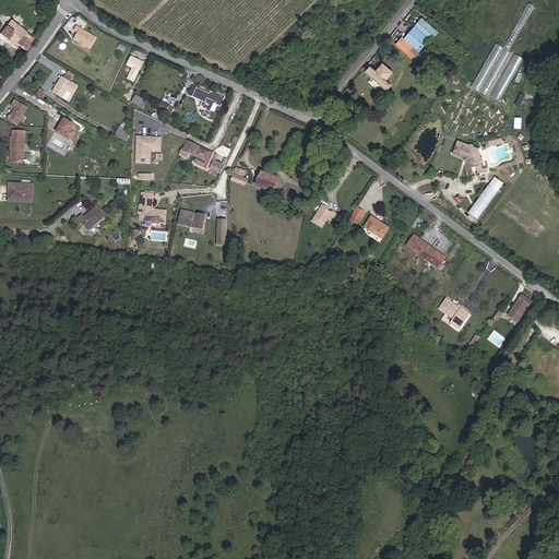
[(33,39),(26,34),(27,34),(8,18),(0,27),(0,38),(14,50),(19,45),(25,50),(33,39)]
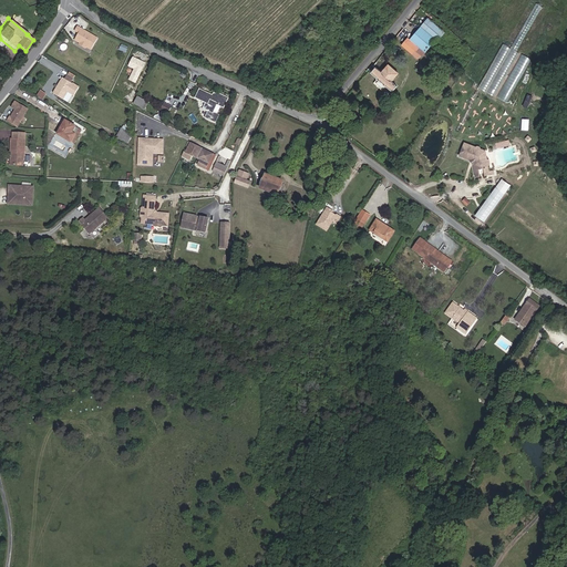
[(433,43),(436,40),(437,41),(445,32),(429,18),(421,27),(410,40),(424,53),(433,43)]
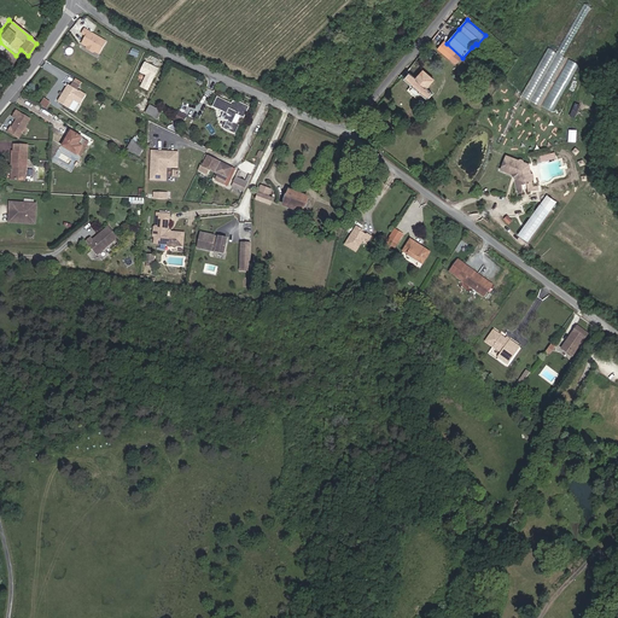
[(98,54),(106,41),(86,29),(83,34),(86,36),(83,41),(89,45),(87,47),(87,48),(93,52),(93,51),(98,54)]
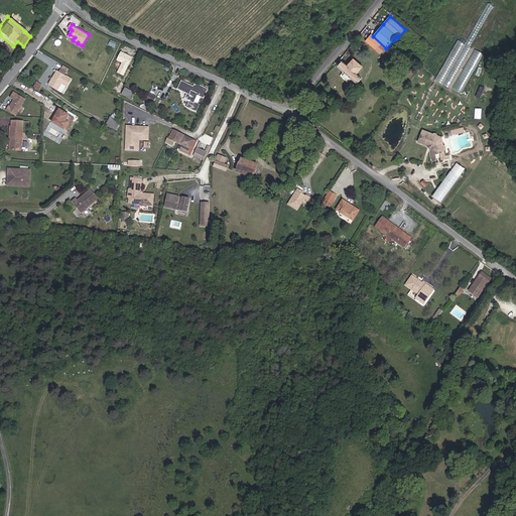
[(380,53),(386,48),(373,36),(371,34),(365,41),(380,53)]
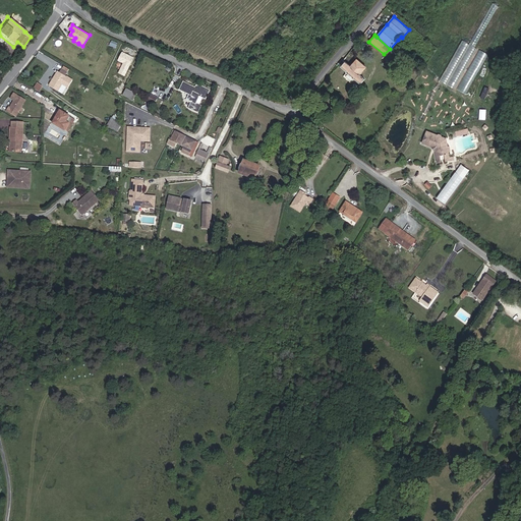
[(0,39),(11,49),(13,47),(0,36),(0,39)]
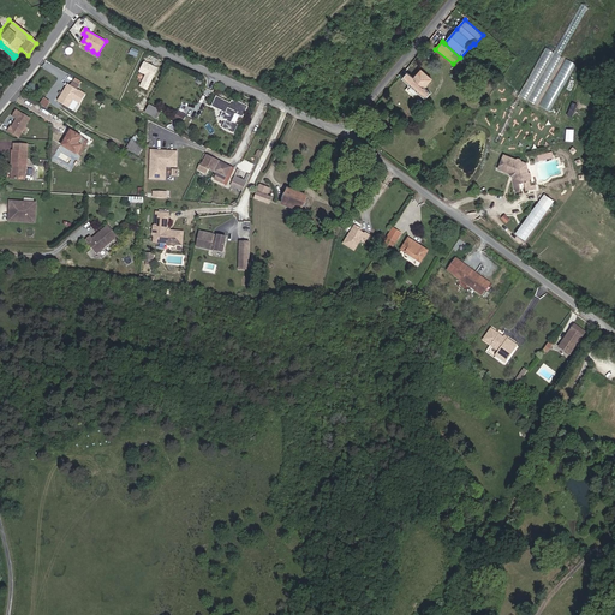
[(544,47),(520,96),(538,105),(562,55),(544,47)]
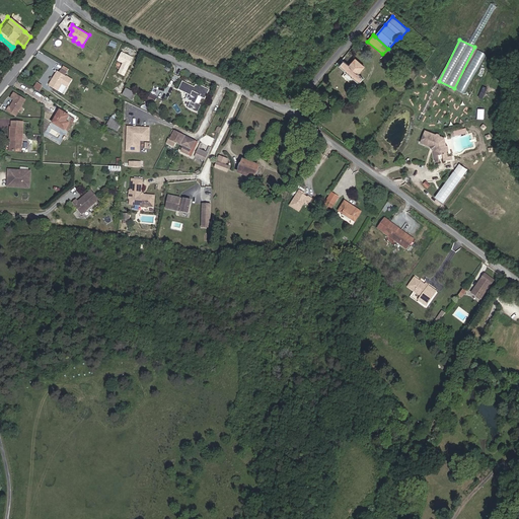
[(477,50),(457,89),(464,93),(485,53),(477,50)]
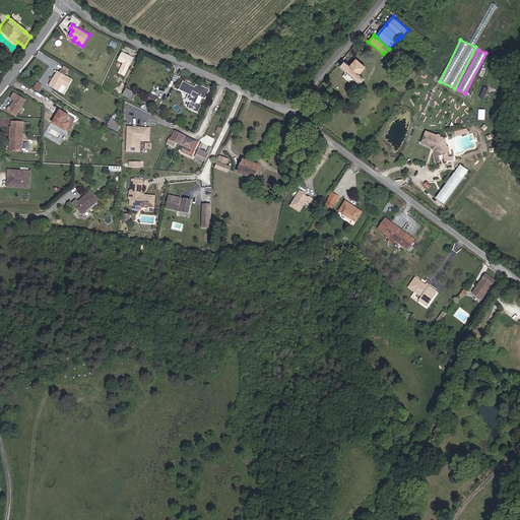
[(129,66),(133,58),(122,53),(118,60),(129,66)]
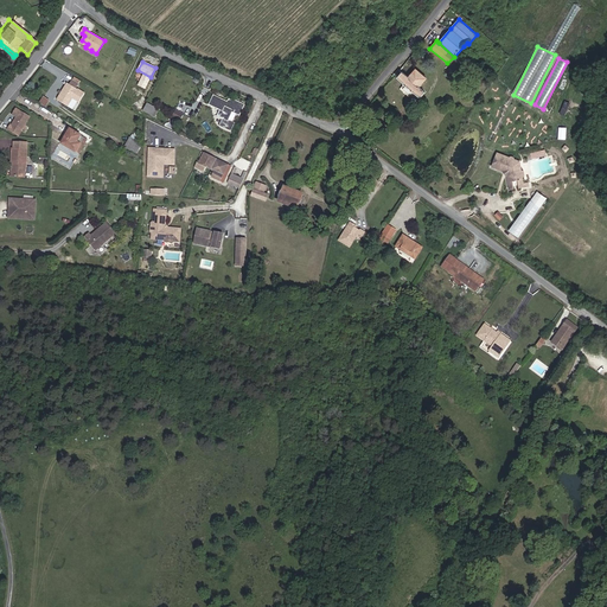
[(426,93),(420,87),(427,78),(416,69),(409,77),(402,72),(397,78),(403,83),(403,84),(406,85),(402,89),(409,94),(411,91),(413,93),(414,93),(421,98),(426,93)]
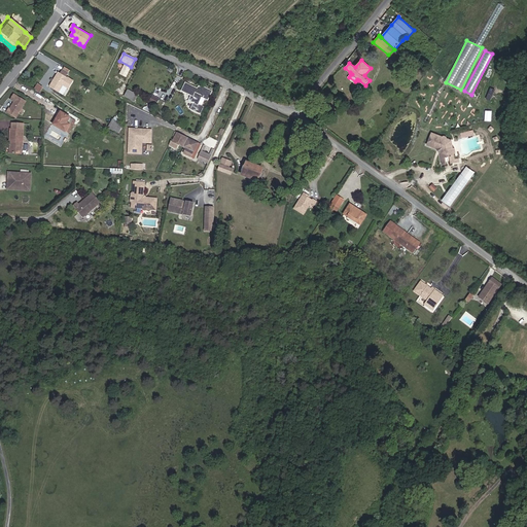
[(49,88),(59,93),(67,78),(66,77),(68,74),(62,71),(60,73),(59,72),(49,88)]
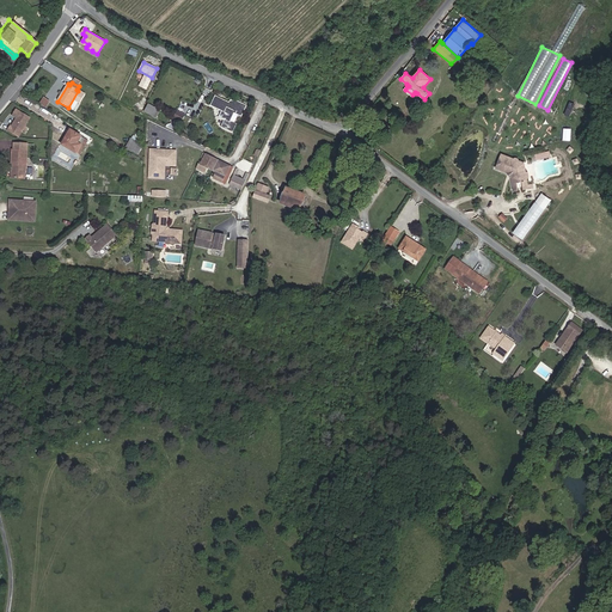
[(230,103),(213,96),(209,105),(221,110),(218,117),(224,120),(221,127),(233,133),(237,123),(231,121),(233,114),(240,116),(245,104),(236,101),(230,101),(230,103)]
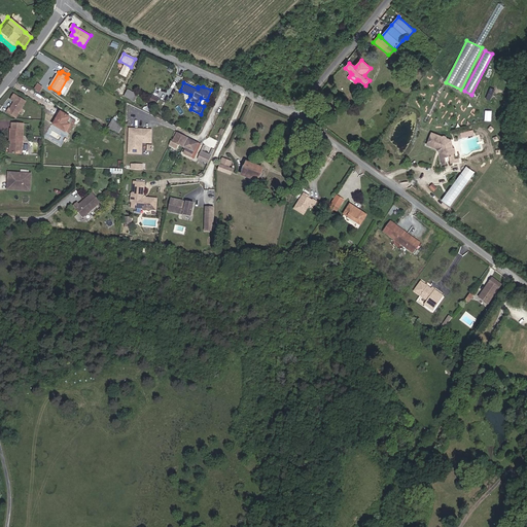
[(491,100),(495,89),(490,86),(486,98),(491,100)]
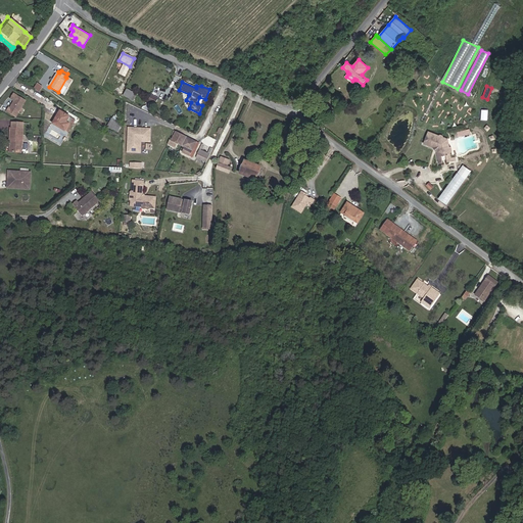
[(133,101),(137,94),(127,89),(124,96),(133,101)]
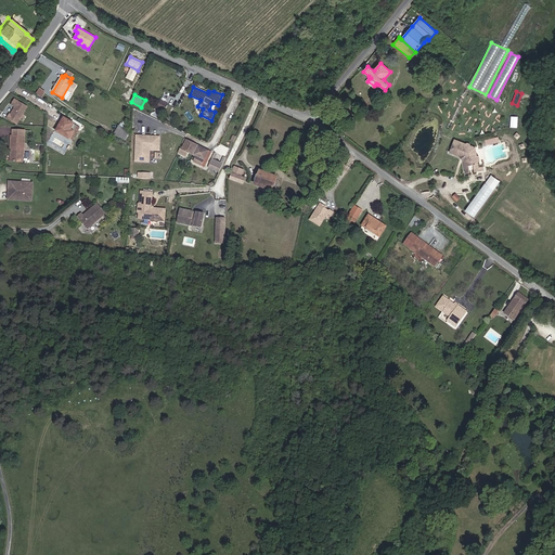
[(27,106),(15,99),(12,105),(16,107),(15,108),(14,108),(11,115),(10,114),(7,118),(16,125),(27,106)]
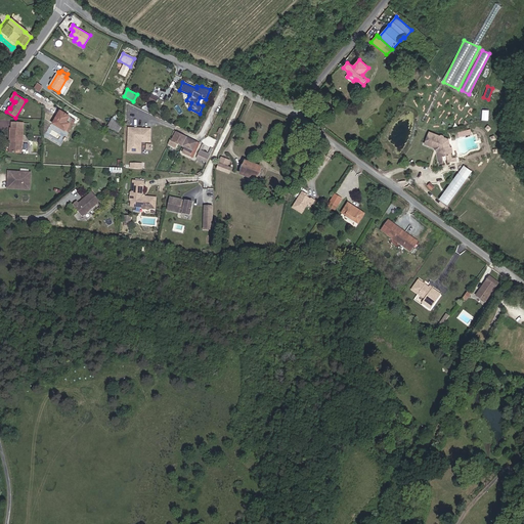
[(153,95),(149,101),(153,102),(154,103),(156,104),(159,98),(153,95)]
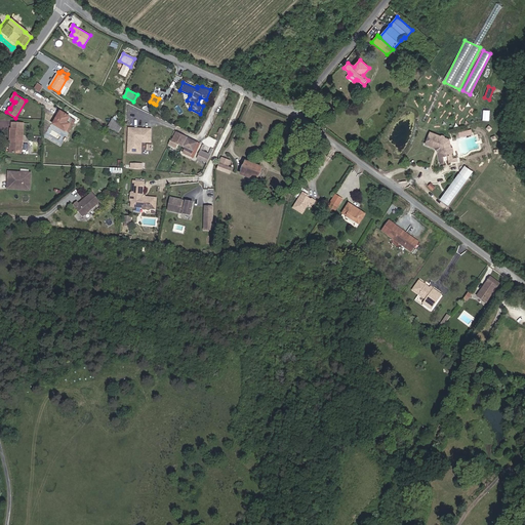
[(145,111),(149,113),(154,106),(153,105),(154,104),(153,103),(150,102),(145,111)]
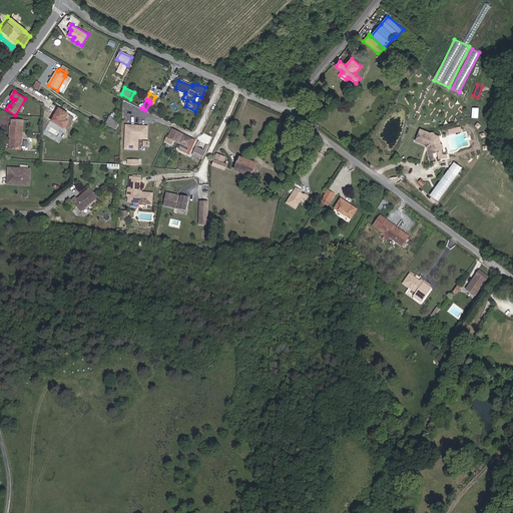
[(71,123),(73,118),(59,109),(54,117),(56,118),(53,122),(59,126),(59,125),(65,128),(69,121),(71,123)]
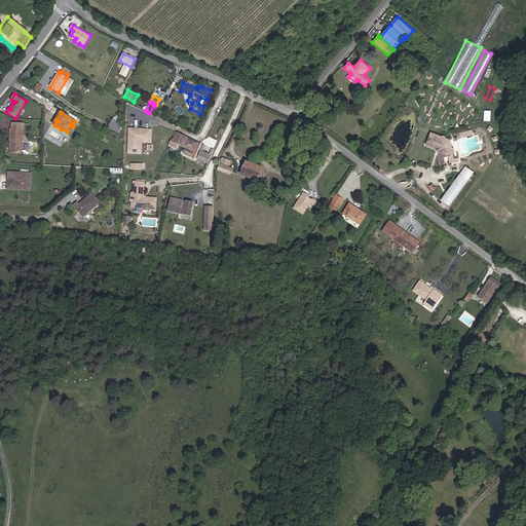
[(118,134),(122,124),(112,119),(108,127),(118,134)]
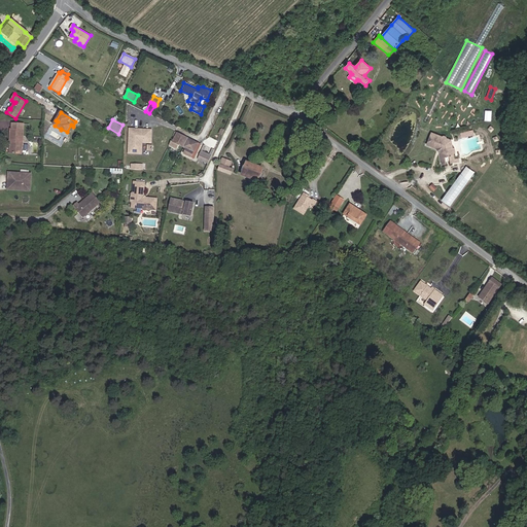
[(22,148),(23,146),(24,124),(12,123),(12,129),(10,129),(10,141),(12,141),(12,142),(11,144),(11,152),(21,153),(22,148)]
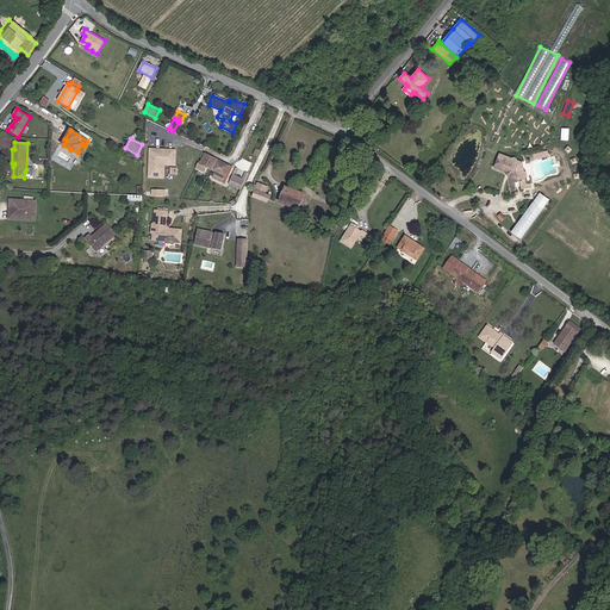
[(535,160),(549,155),(548,149),(533,154),(535,160)]
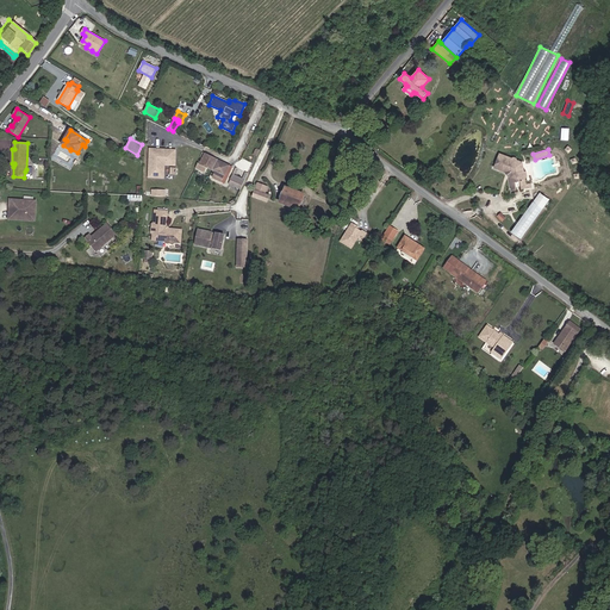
[(175,166),(175,150),(165,150),(165,155),(157,155),(157,150),(150,150),(149,173),(155,174),(154,178),(165,178),(165,165),(175,166)]
